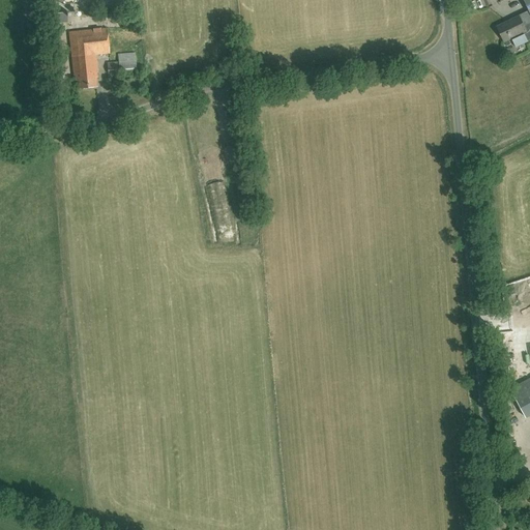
[(91,11),(107,9),(106,1),(90,2),(91,11)]
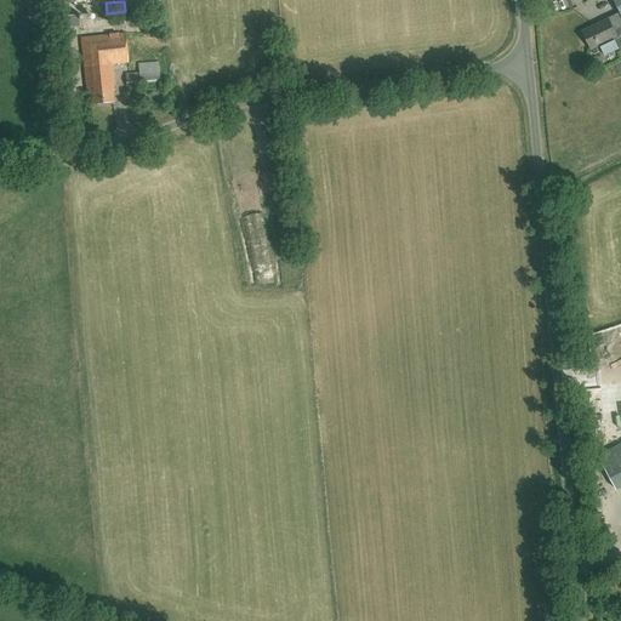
[(60,106),(74,103),(68,27),(79,26),(78,15),(51,17),(60,106)]
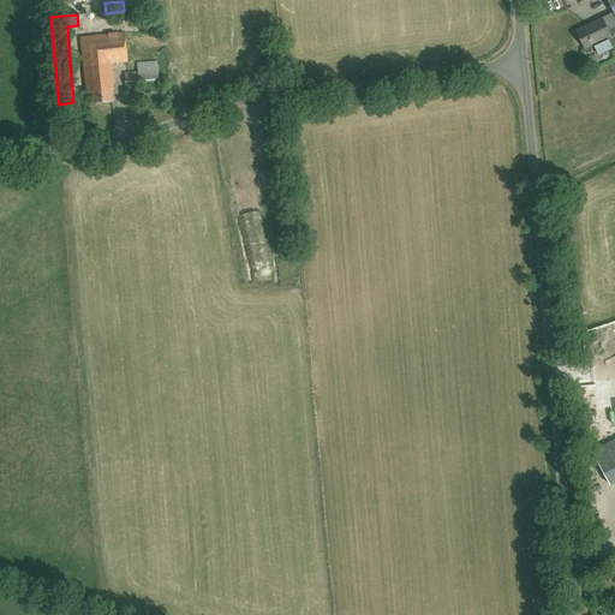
[(599,54),(614,46),(614,27),(608,30),(603,18),(577,31),(585,48),(595,45),(599,54)]
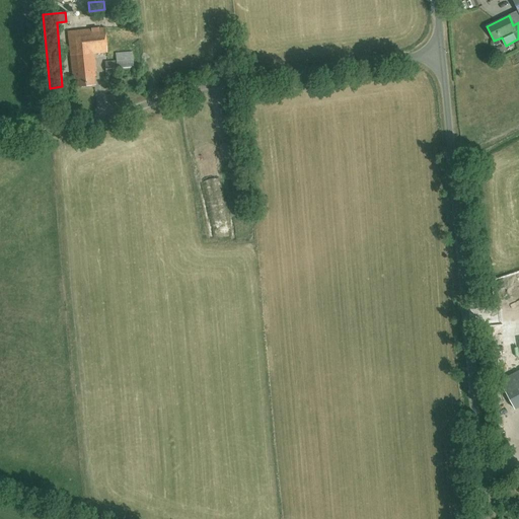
[(94,54),(107,53),(104,27),(67,31),(72,79),(75,78),(76,87),(95,85),(94,76),(95,76),(95,71),(96,71),(94,54)]
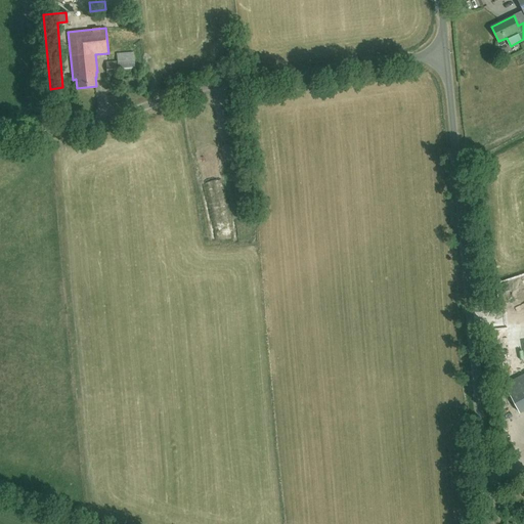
[(117,60),(105,61),(106,74),(135,72),(134,52),(117,53),(117,60)]
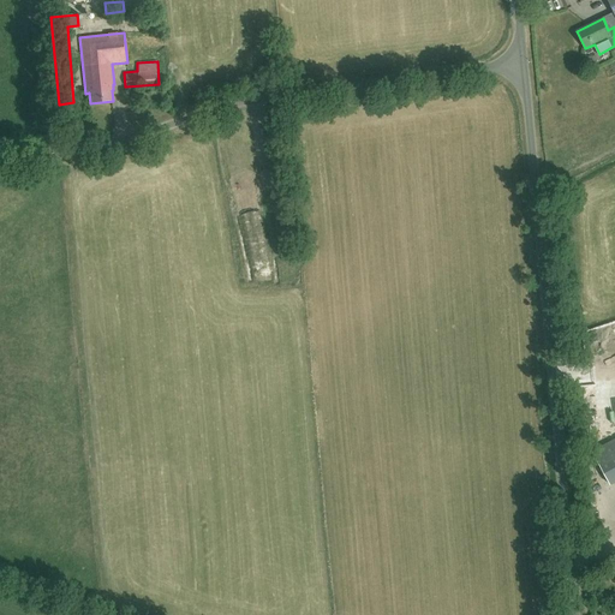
[(614,471),(596,472),(597,497),(614,496),(614,471)]
